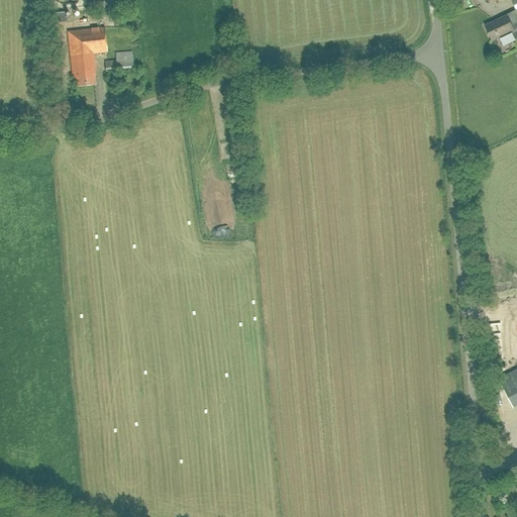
[(89,11),(104,9),(103,1),(88,2),(89,11)]
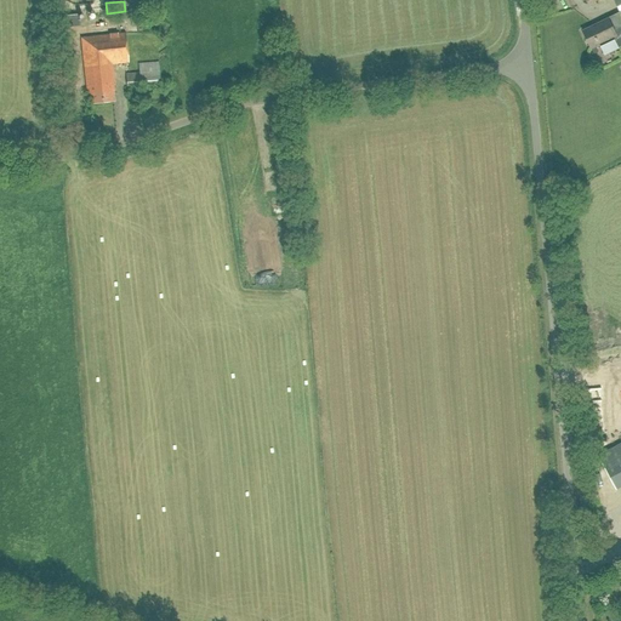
[(60,106),(74,103),(68,27),(79,26),(78,15),(51,17),(60,106)]
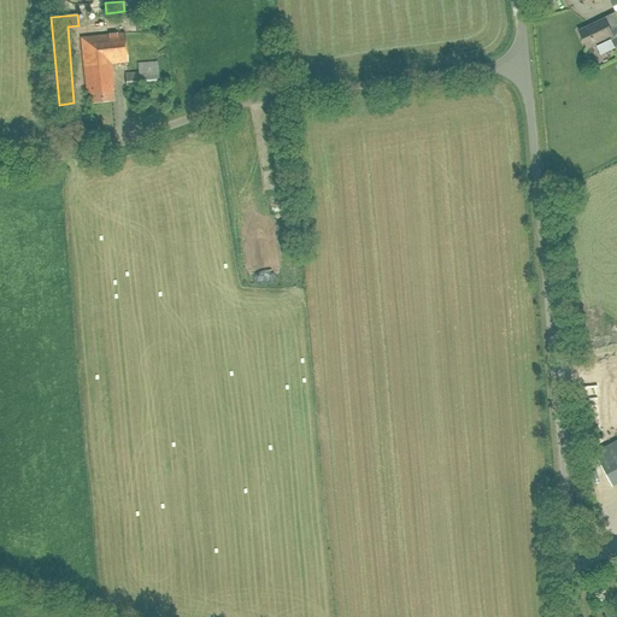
[(601,54),(616,46),(616,27),(610,30),(605,18),(579,31),(587,48),(597,45),(601,54)]
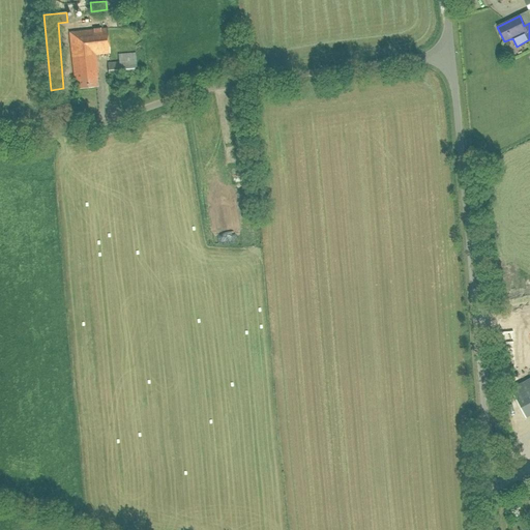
[(96,55),(110,54),(107,28),(68,32),(74,81),(77,80),(78,89),(97,87),(96,78),(97,78),(97,72),(98,72),(96,55)]
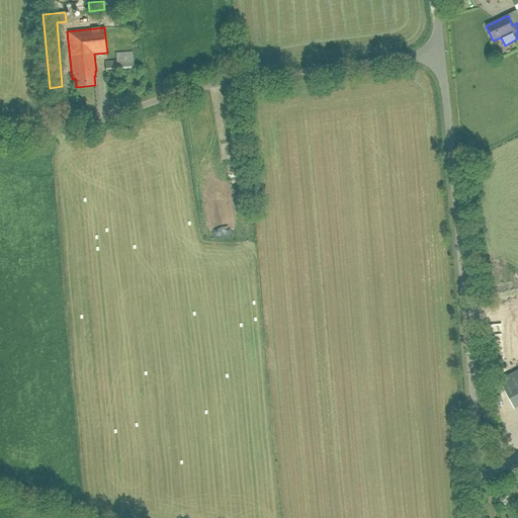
[(115,60),(104,61),(105,73),(134,71),(133,52),(115,53),(115,60)]
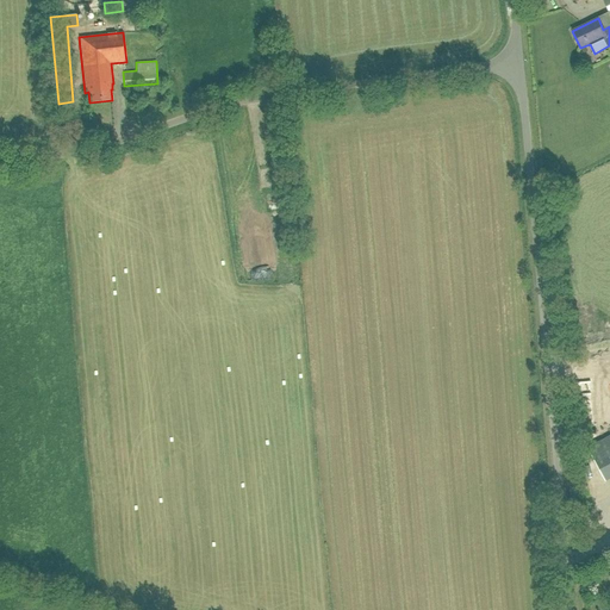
[(609,467),(591,468),(592,493),(609,492),(609,467)]
